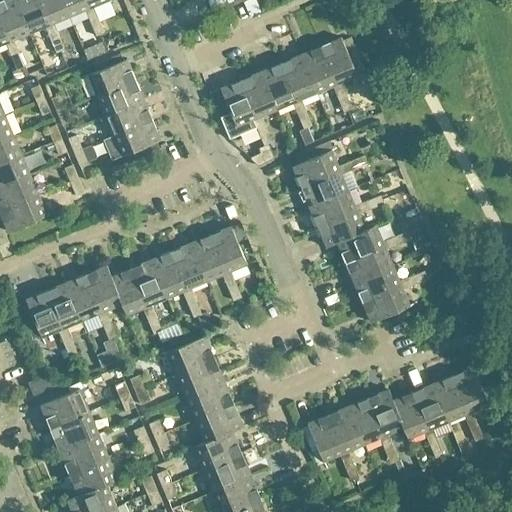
[(28,35),(13,0),(2,0),(0,1),(0,22),(8,43),(13,41),(28,35)]
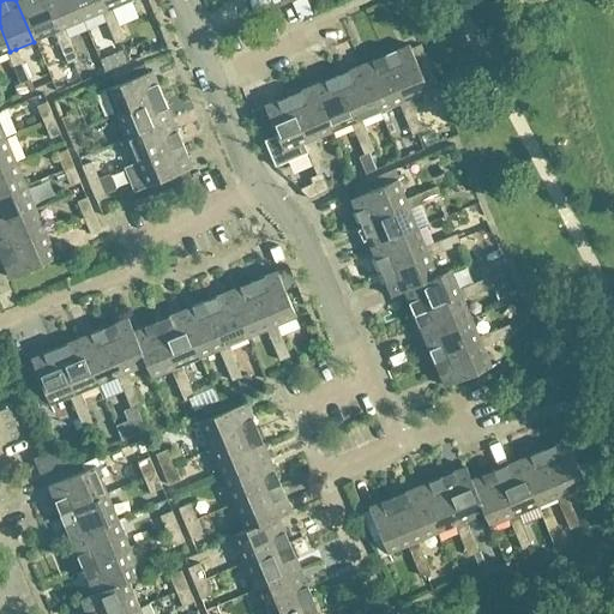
[(58,31),(44,0),(16,0),(34,42),(54,34),(58,31)]
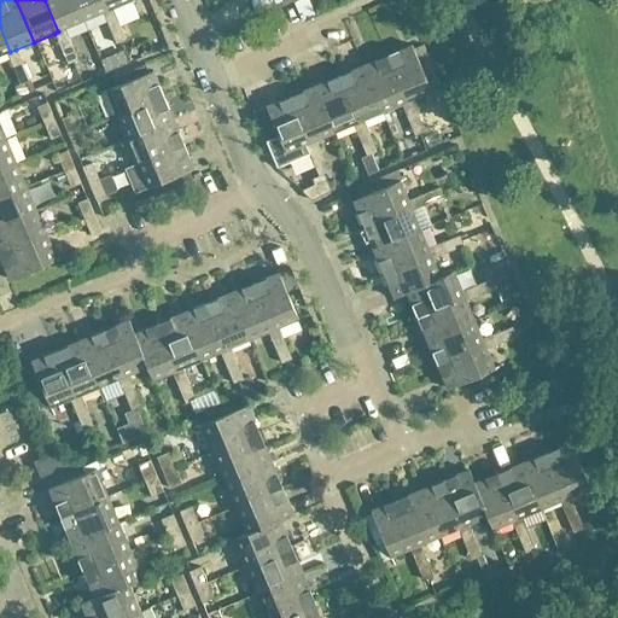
[(82,22),(73,0),(45,0),(58,31),(64,29),(82,22)]
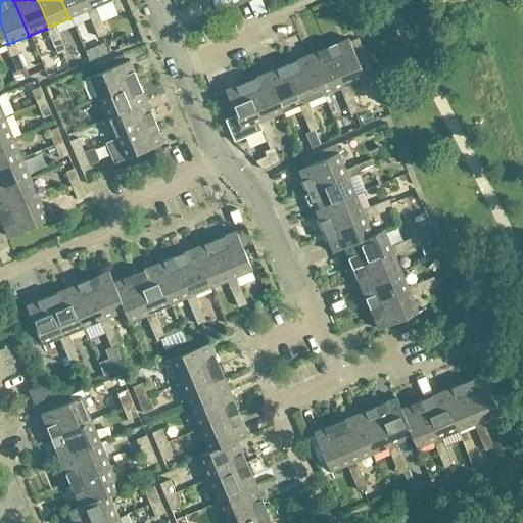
[(90,9),(86,0),(61,0),(69,18),(87,11),(90,9)]
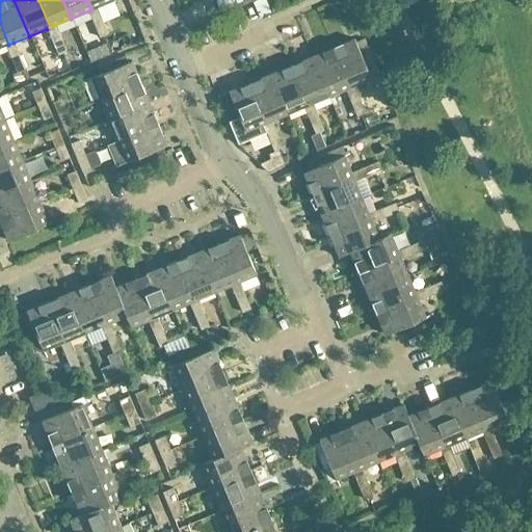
[(87,0),(91,9),(97,8),(97,7),(112,1),(115,9),(116,9),(112,0),(87,0)]
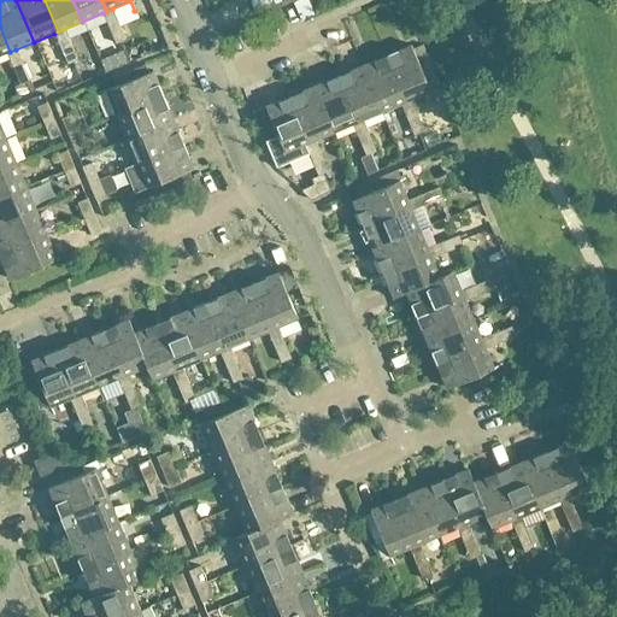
[(247,0),(252,18),(280,11),(276,0),(247,0)]
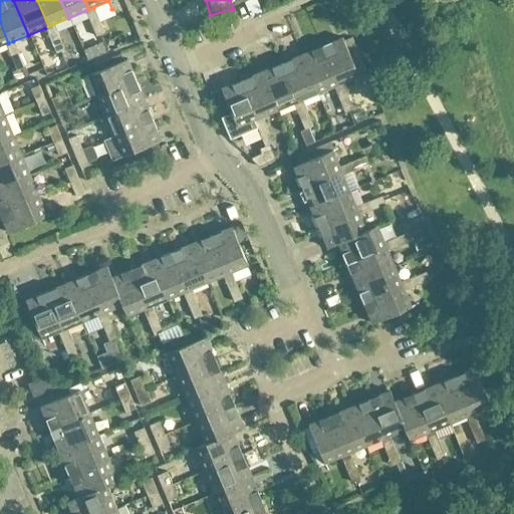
[(98,21),(93,8),(88,9),(85,11),(90,24),(98,21)]
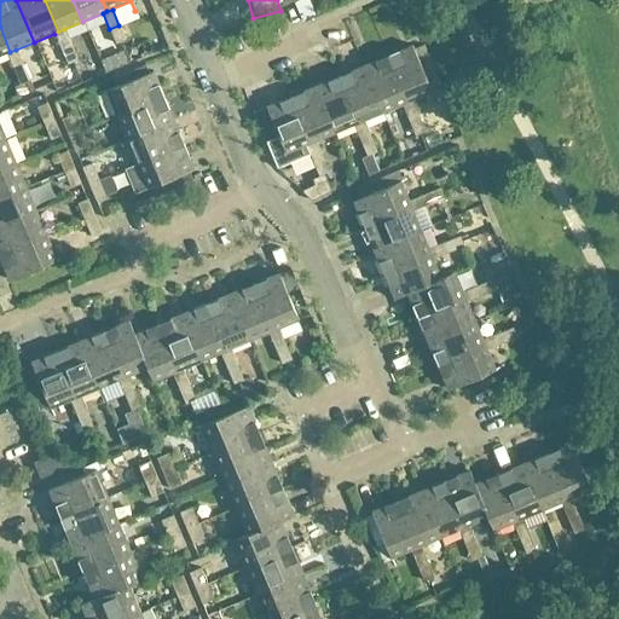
[(126,41),(119,25),(109,29),(115,45),(126,41)]
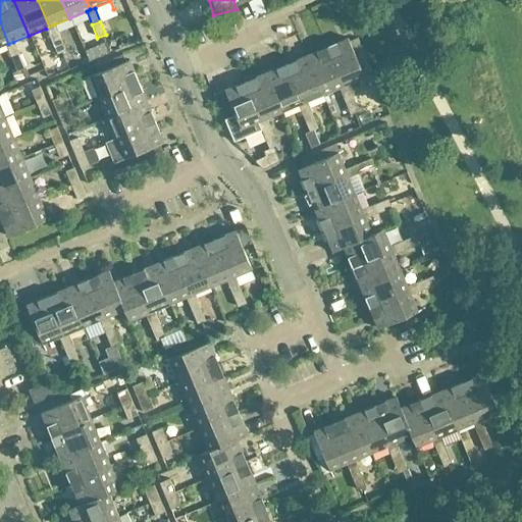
[(0,22),(0,47),(5,45),(8,44),(0,22)]
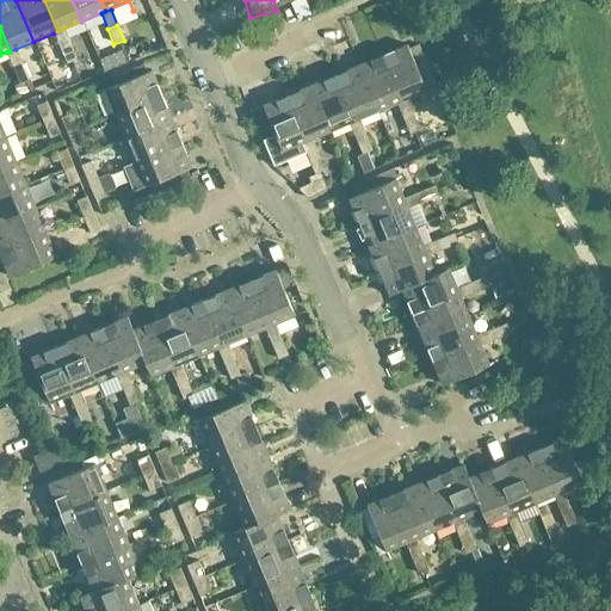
[(69,45),(63,29),(57,31),(54,34),(60,49),(69,45)]
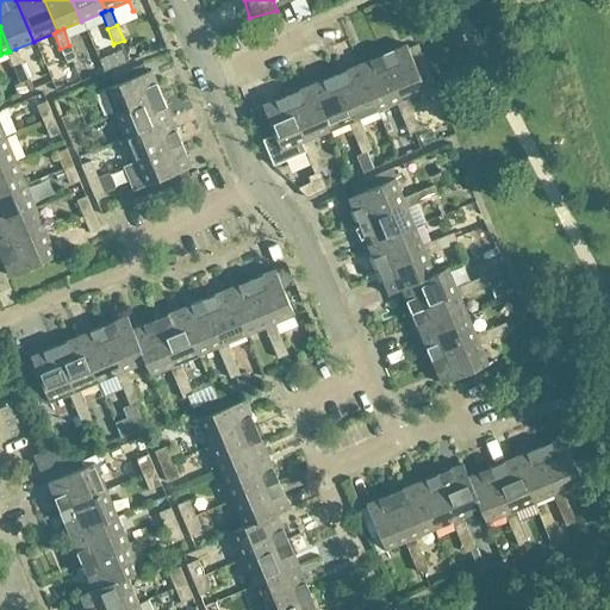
[(429,100),(405,44),(380,55),(400,100),(405,99),(424,91),(428,100),(429,100)]
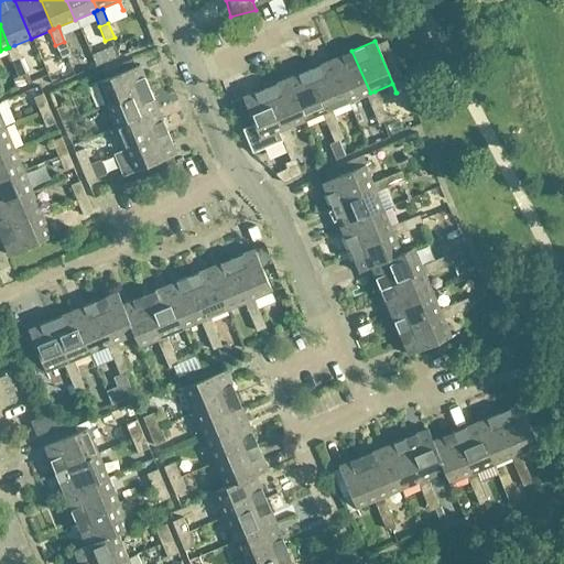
[(71,56),(64,42),(55,45),(62,60),(71,56)]
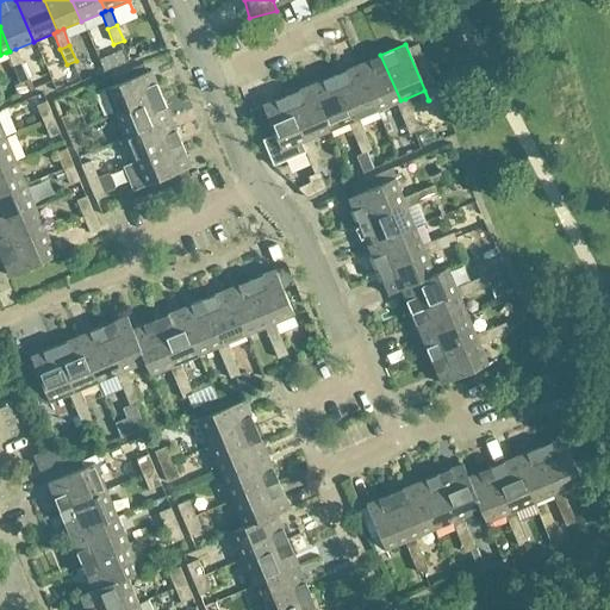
[(22,64),(16,49),(10,51),(6,53),(12,69),(22,64)]
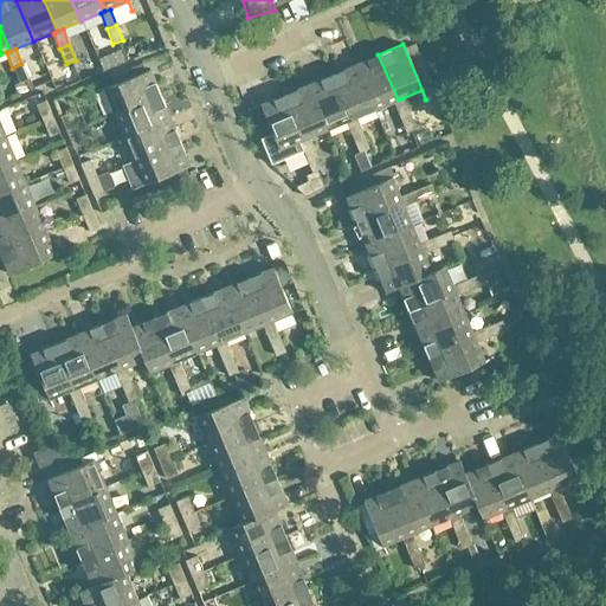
[(398,100),(378,55),(354,65),(375,110),(393,102),(398,100)]
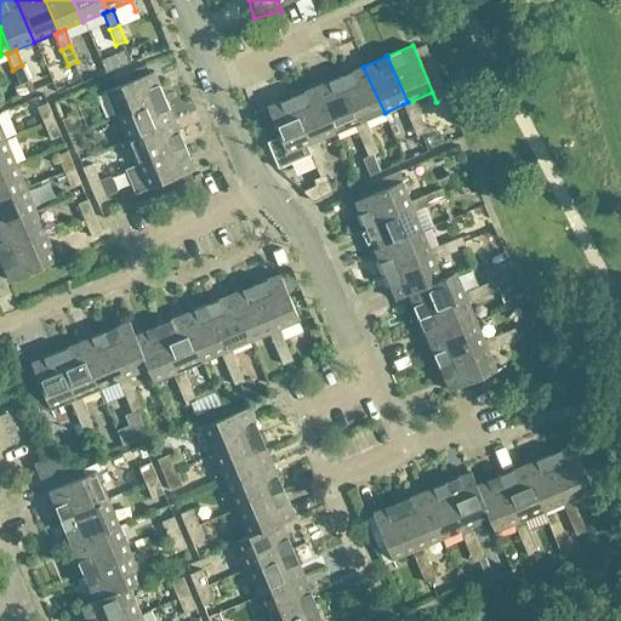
[(164,97),(153,73),(149,74),(146,64),(118,75),(121,86),(97,96),(97,97),(107,93),(118,117),(164,97)]
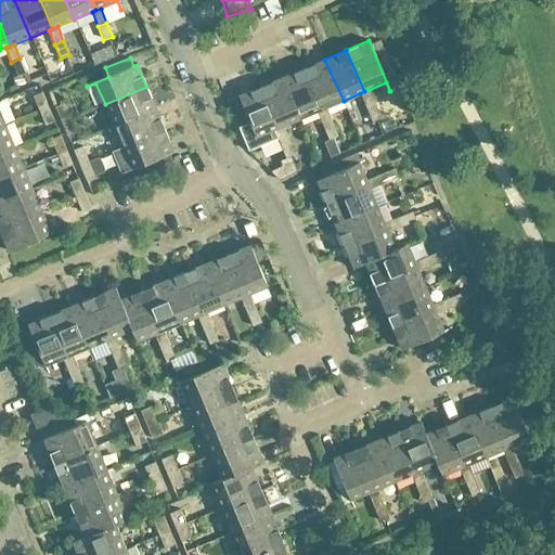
[(26,73),(20,59),(11,63),(17,77),(26,73)]
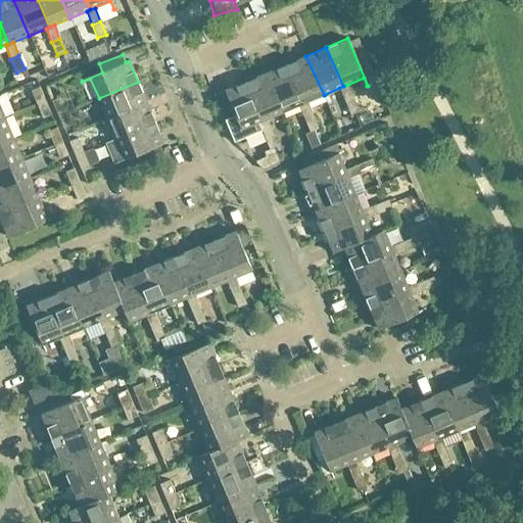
[(324,95),(305,56),(286,64),(303,104),(306,102),(316,99),(324,95)]
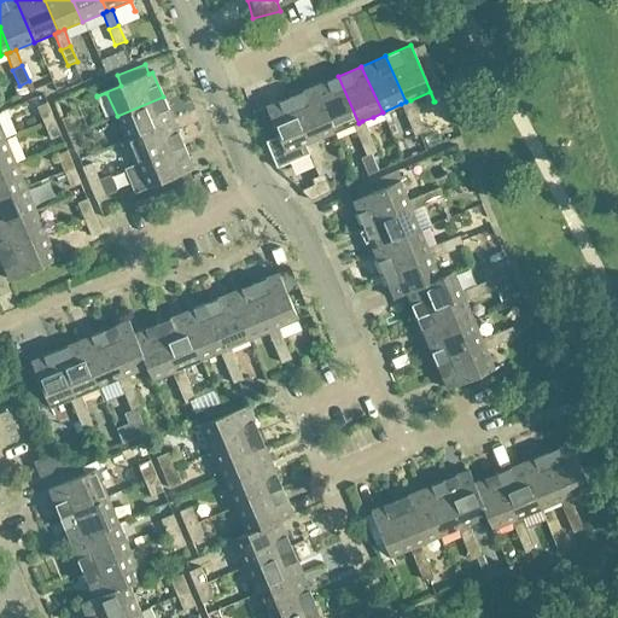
[(359,123),(338,76),(314,86),(334,133),(353,126),(359,123)]
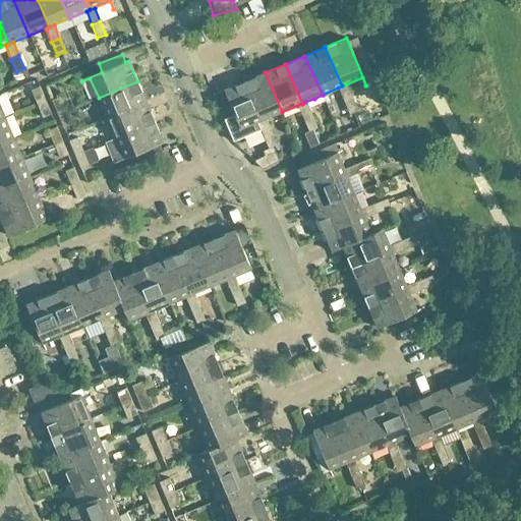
[(282,112),(265,72),(245,81),(262,120),(265,119),(282,112)]
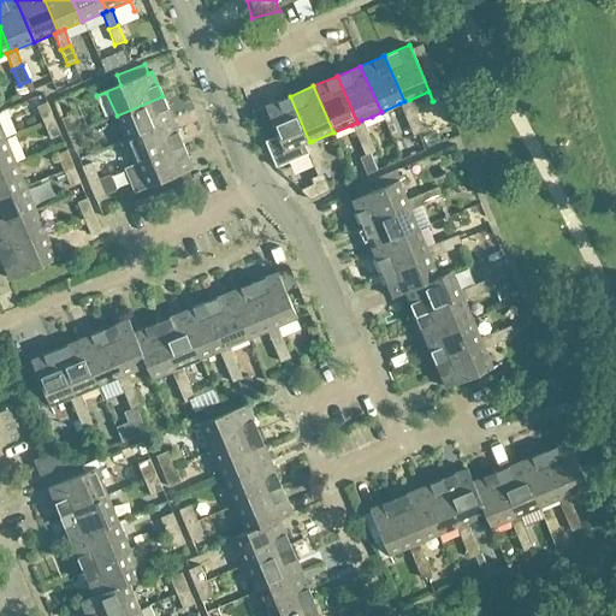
[(172,120),(171,117),(163,96),(117,116),(126,140),(172,120)]
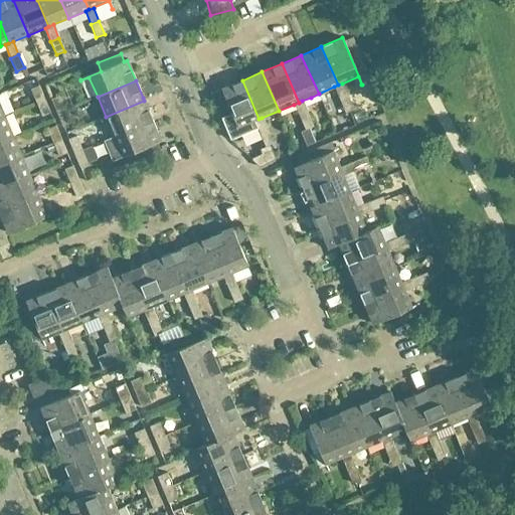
[(259,119),(242,80),(221,89),(237,128),(253,121),(259,119)]
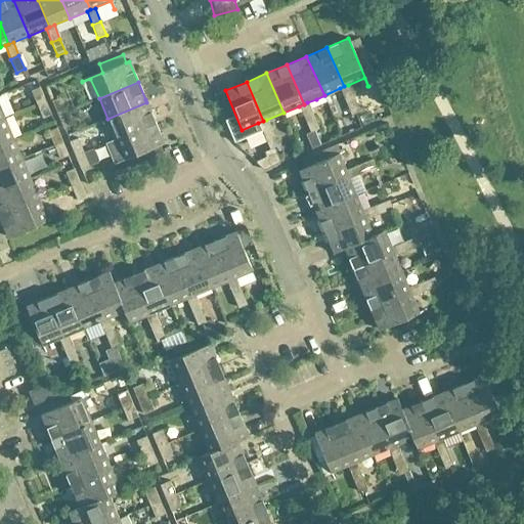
[(354,98),(348,85),(344,86),(340,88),(346,102),(354,98)]
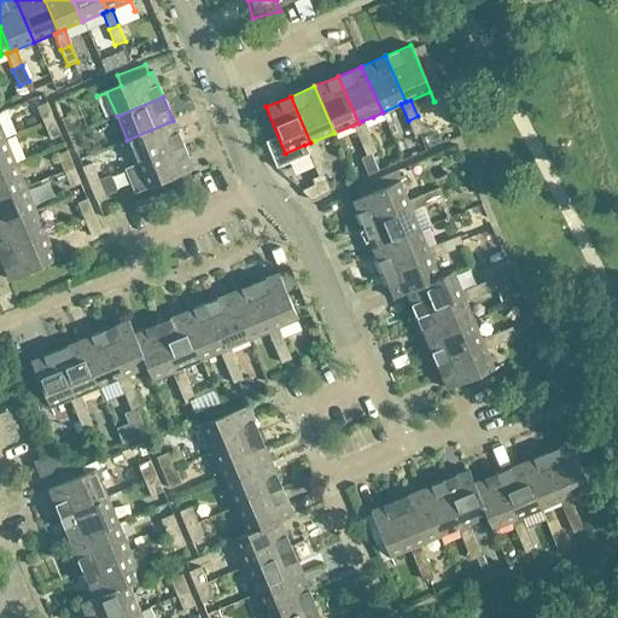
[(53,120),(46,104),(36,108),(40,117),(44,124),(53,120)]
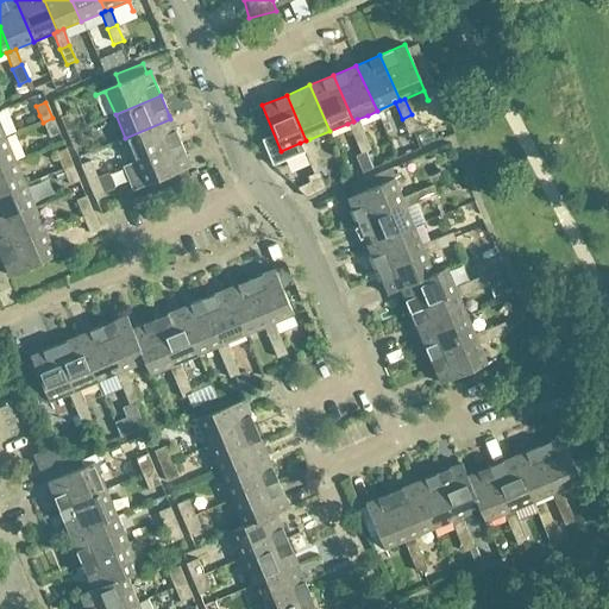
[(77,131),(70,115),(70,114),(61,118),(67,135),(77,131)]
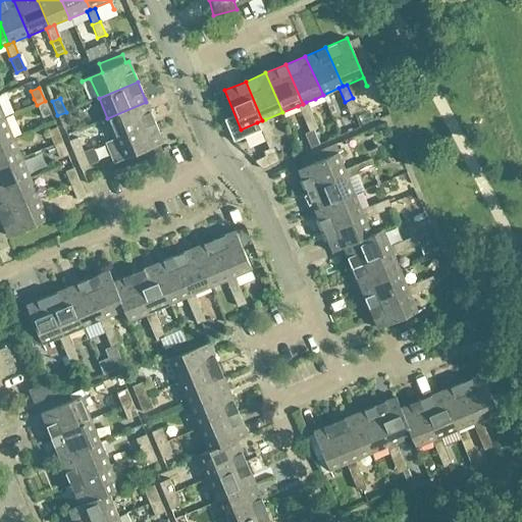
[(358,112),(353,99),(353,98),(345,102),(350,115),(358,112)]
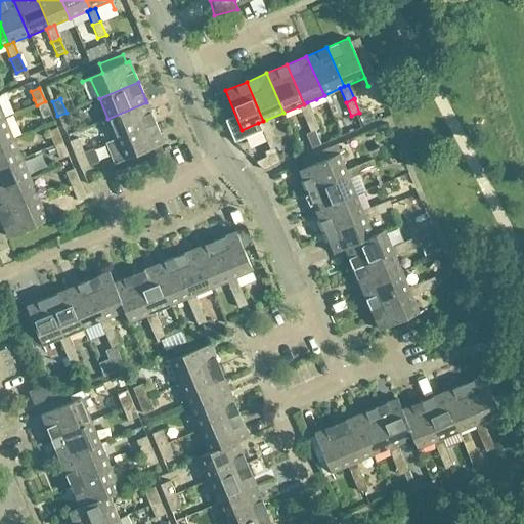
[(50,116),(45,101),(37,105),(43,119),(50,116)]
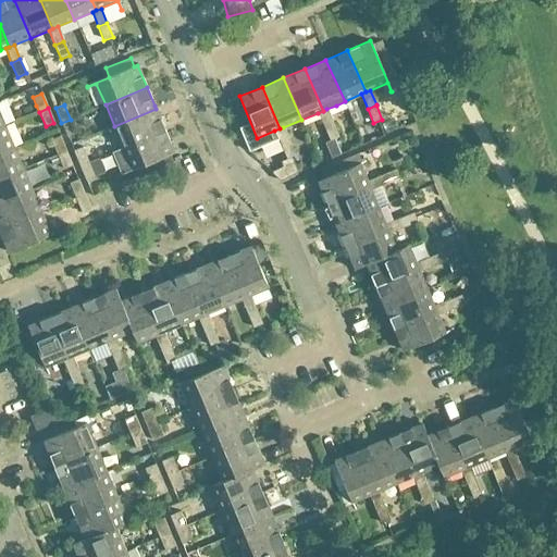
[(165,131),(156,109),(114,126),(124,148),(165,131)]
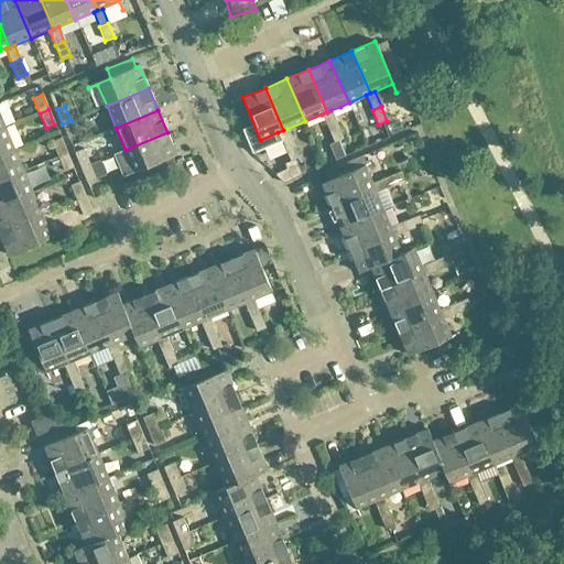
[(337,125),(331,110),(327,112),(322,115),(328,129),(337,125)]
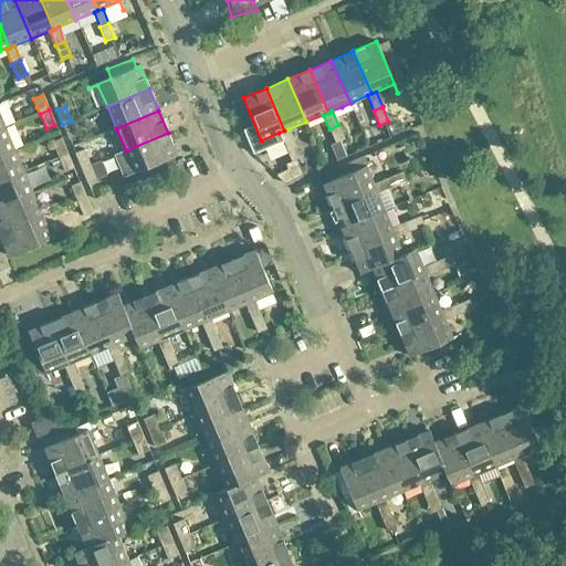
[(77,136),(72,122),(62,125),(69,139),(77,136)]
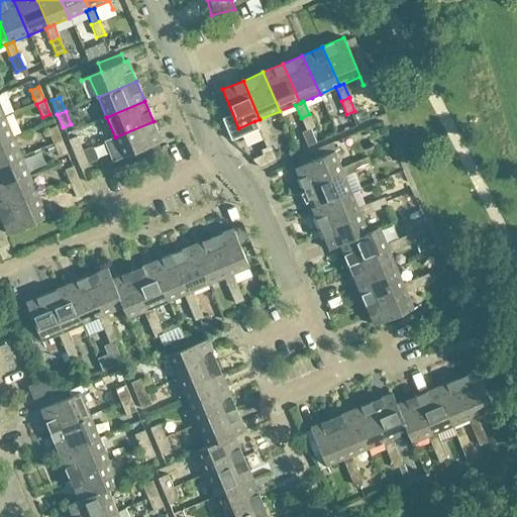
[(315,128),(309,114),(301,118),(306,131),(311,129),(315,128)]
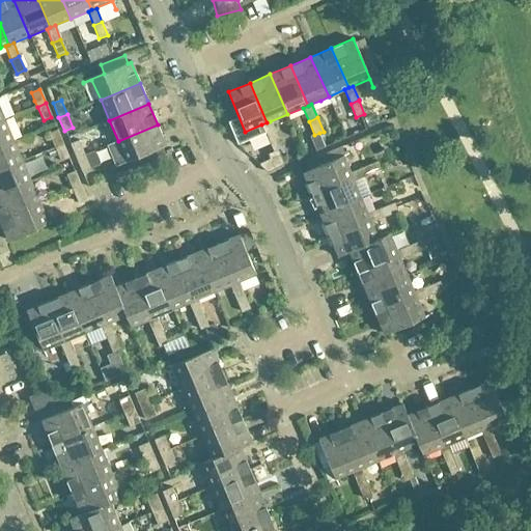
[(0,145),(11,141),(3,120),(0,121),(0,145)]
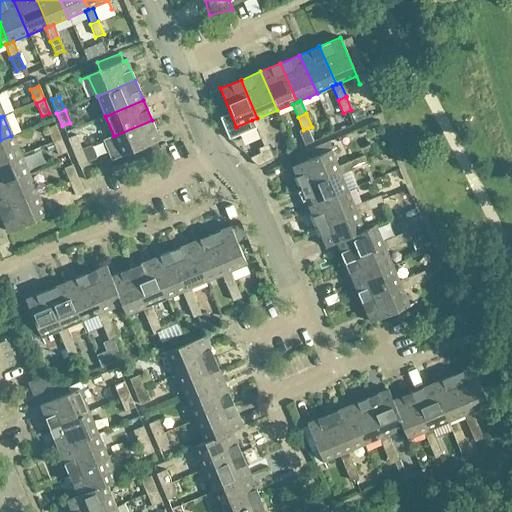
[(266,130),(260,117),(257,118),(252,120),(258,134),(266,130)]
